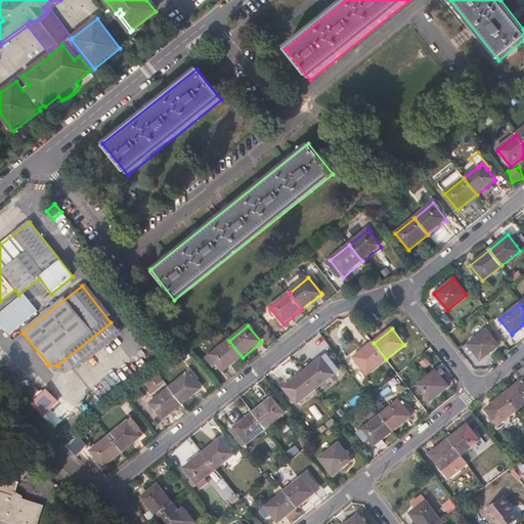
[(486,330),(468,344),(480,360),(499,345),(486,330)]
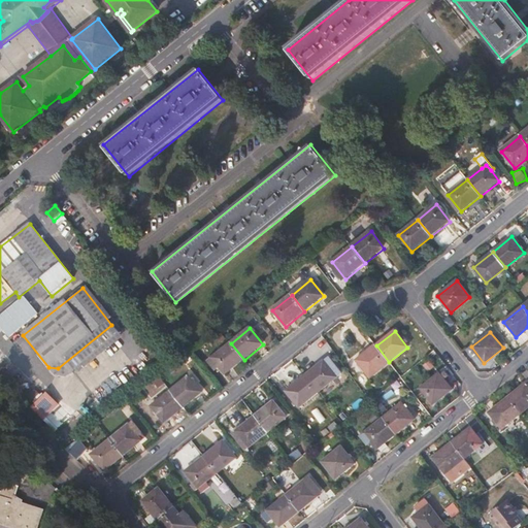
[(225,375),(244,360),(231,343),(211,359),(225,375)]
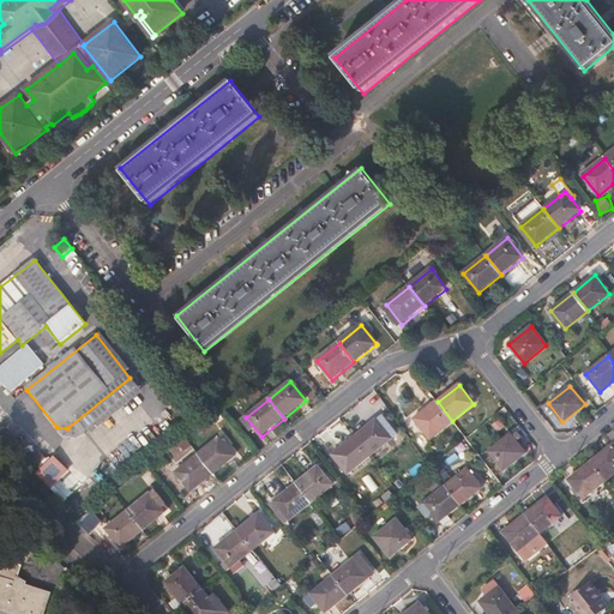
[(431,439),(453,422),(452,421),(438,402),(437,401),(414,419),(431,439)]
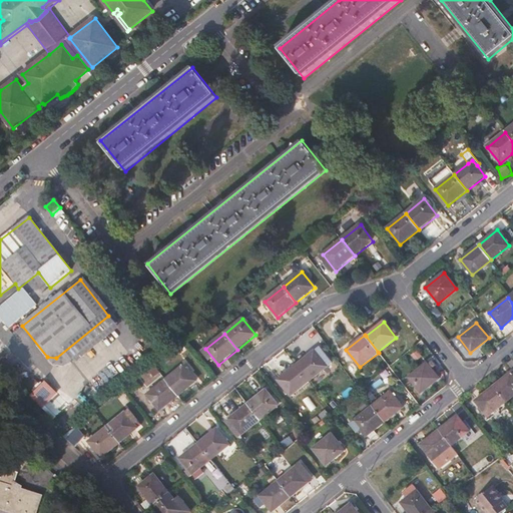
[(315,351),(297,366),(309,381),(328,367),(315,351)]
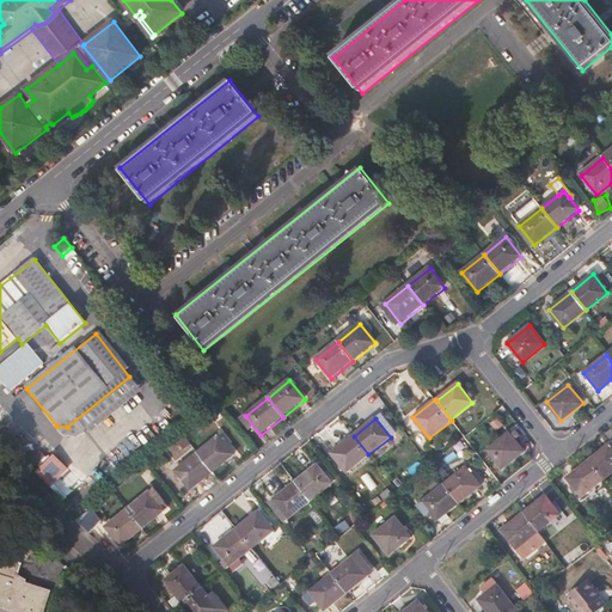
[(508,433),(487,450),(501,469),(524,451),(508,433)]
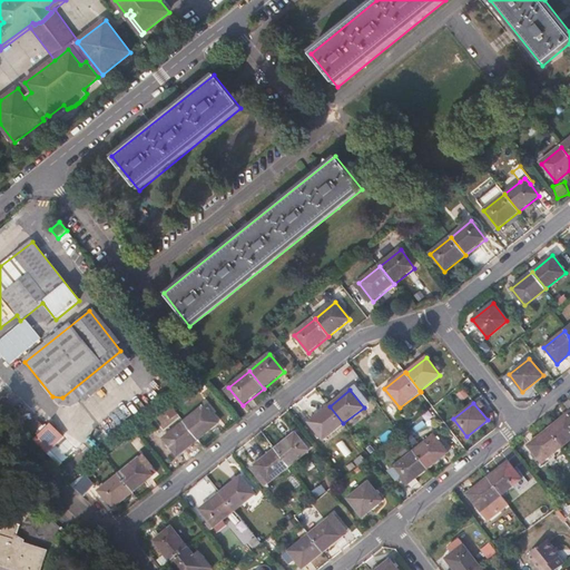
[(185,422),(199,440),(219,423),(205,405),(185,422)]
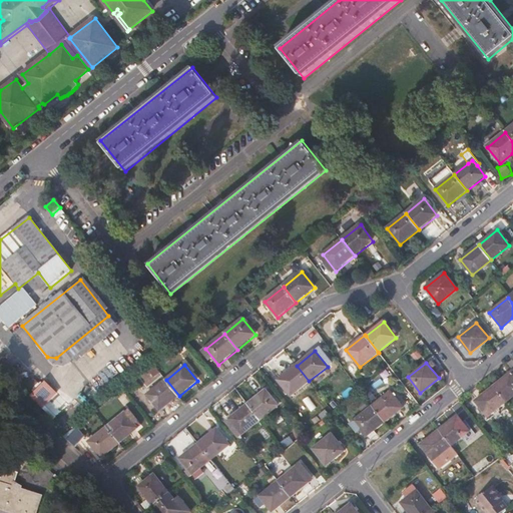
[(309,381),(297,366),(278,381),(290,396),(309,381)]
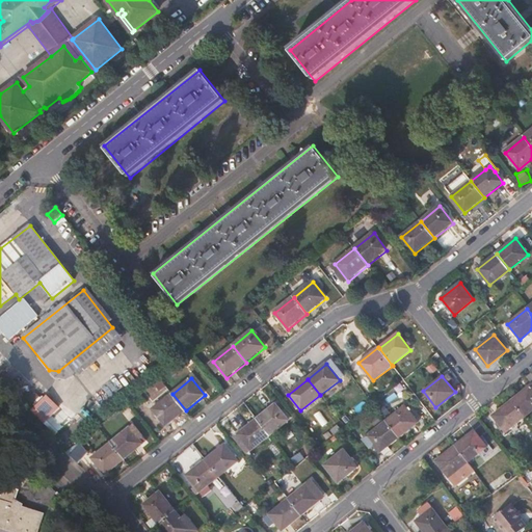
[(531,387),(530,384),(511,400),(525,417),(531,409),(531,387)]
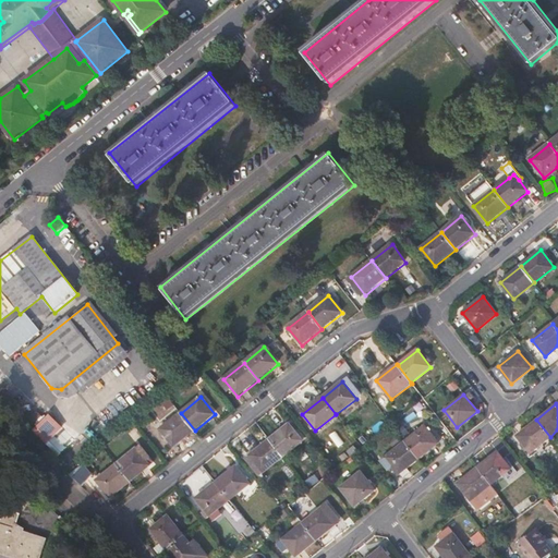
[(50,411),(44,416),(38,410),(28,417),(36,425),(33,427),(58,457),(76,440),(50,411)]
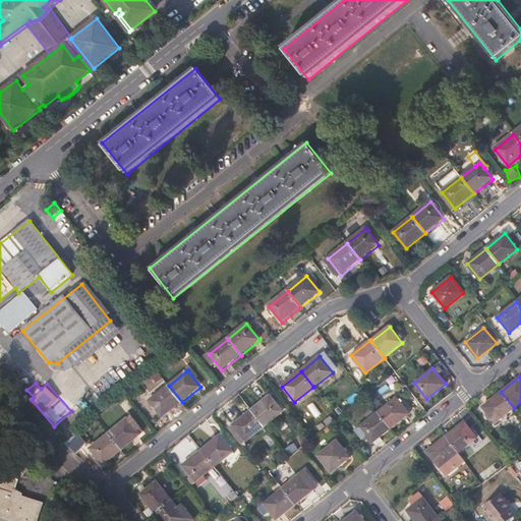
[(162,417),(182,402),(169,386),(150,401),(162,417)]
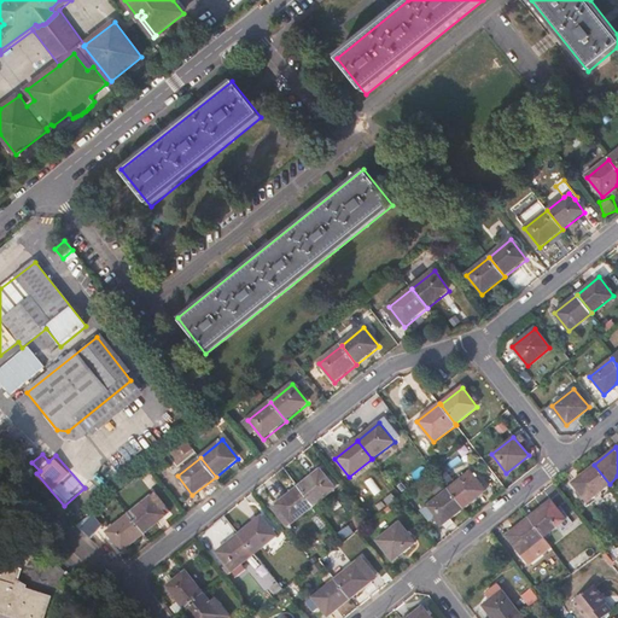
[(610,484),(594,465),(571,483),(587,502),(610,484)]
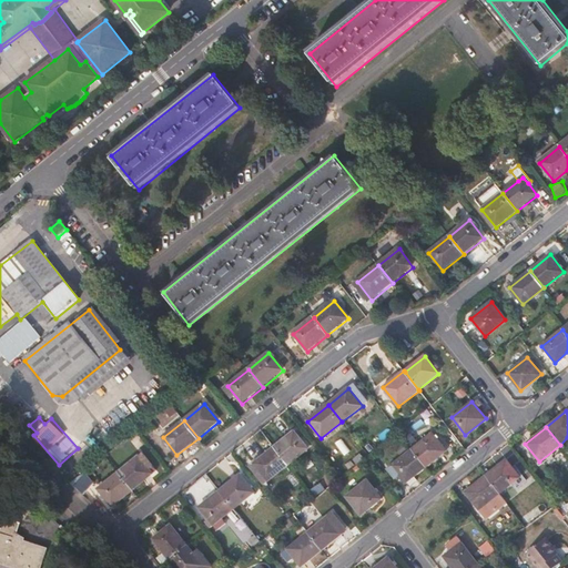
[(294,432),(274,447),(288,465),(308,448),(294,432)]
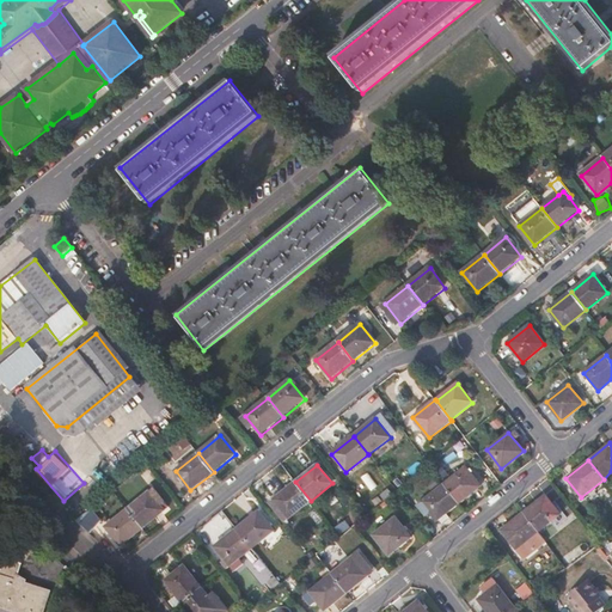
[(444,484),(458,503),(481,485),(465,466),(444,484)]
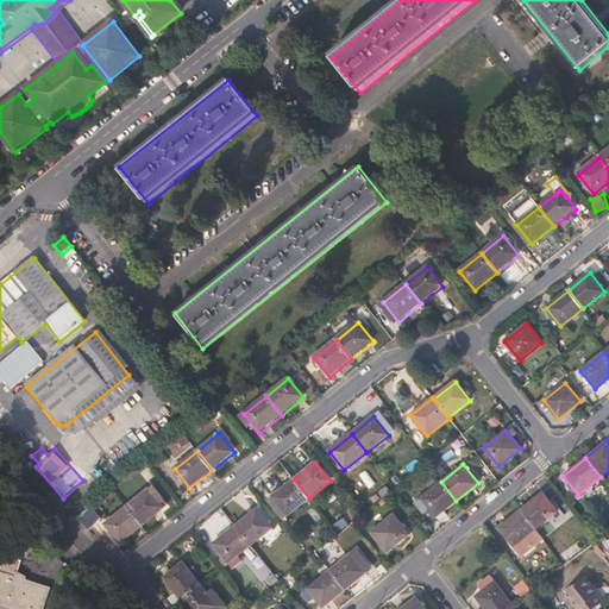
[(309,498),(294,479),(271,497),(287,516),(309,498)]
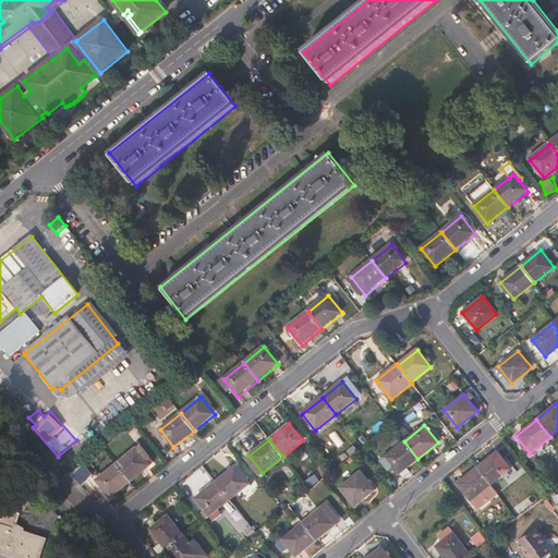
[(404,469),(417,459),(404,441),(379,460),(388,470),(391,468),(397,475),(400,473),(403,476),(407,472),(404,469)]
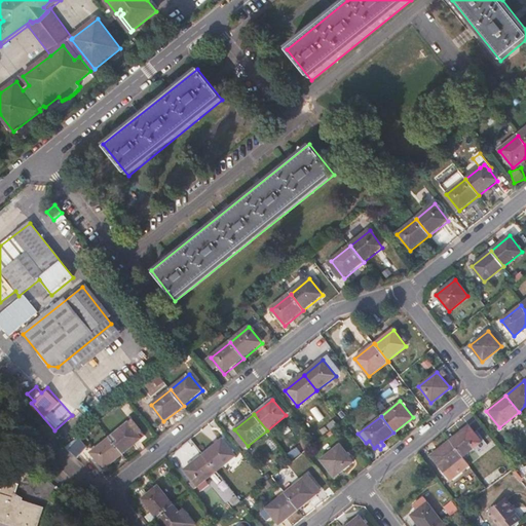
[(109,438),(122,454),(141,440),(138,436),(142,433),(132,420),(109,438)]
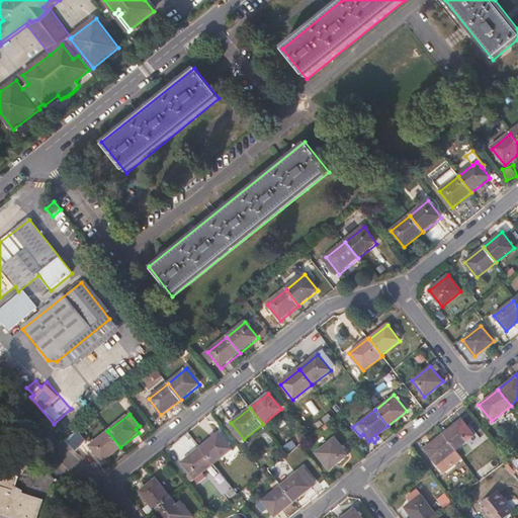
[(461,419),(442,434),(455,450),(473,435),(461,419)]
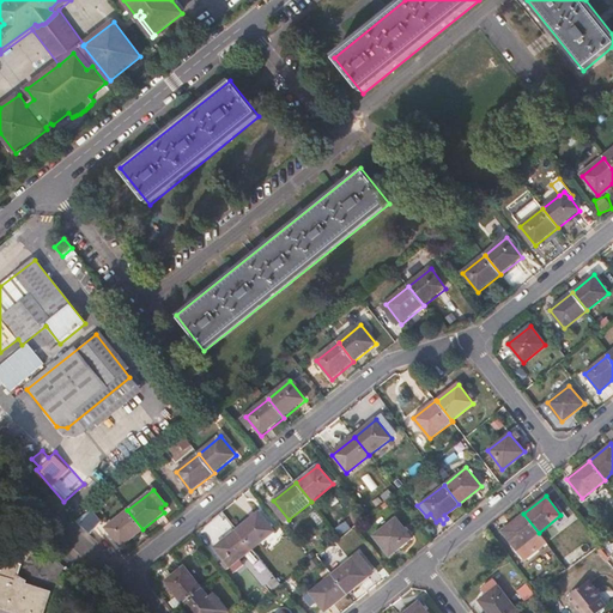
[(90,510),(76,523),(86,533),(99,521),(90,510)]
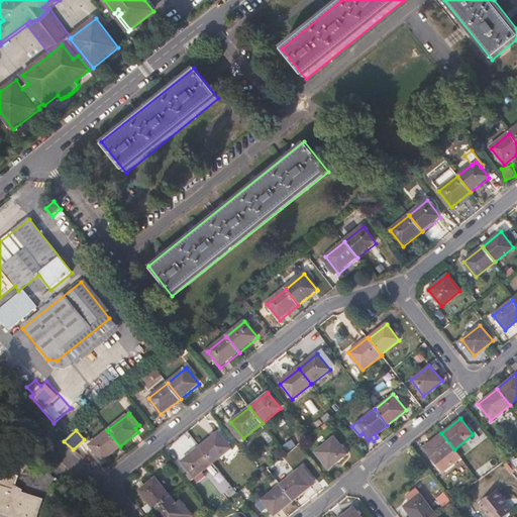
[(102,461),(120,446),(107,430),(89,445),(102,461)]
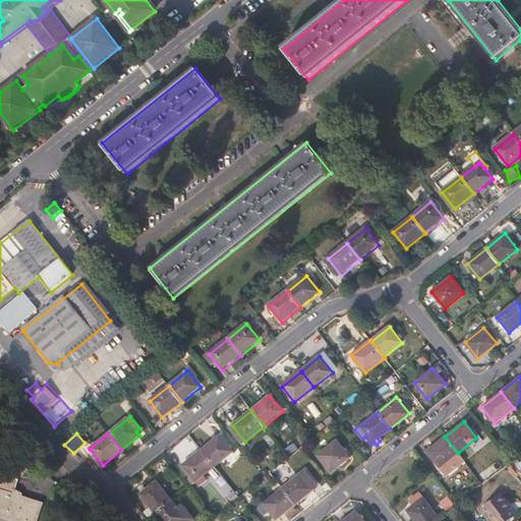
[(220,436),(200,451),(214,466),(233,452),(220,436)]
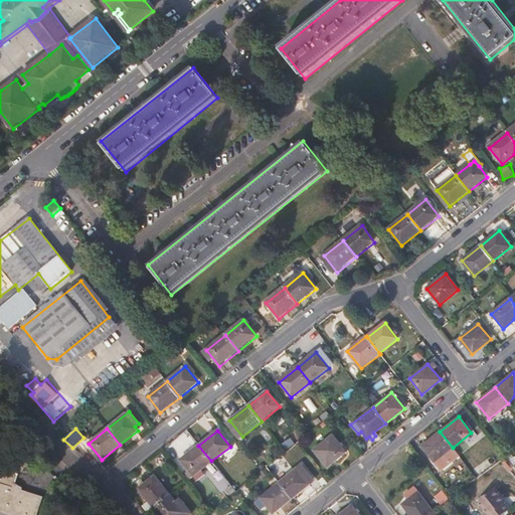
[(453,448),(440,432),(421,447),(435,463),(453,448)]
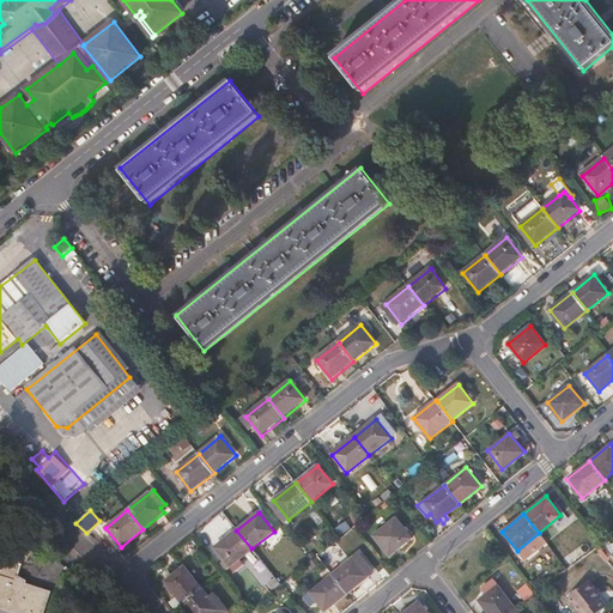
[(413,540),(395,516),(370,536),(388,558),(413,540)]
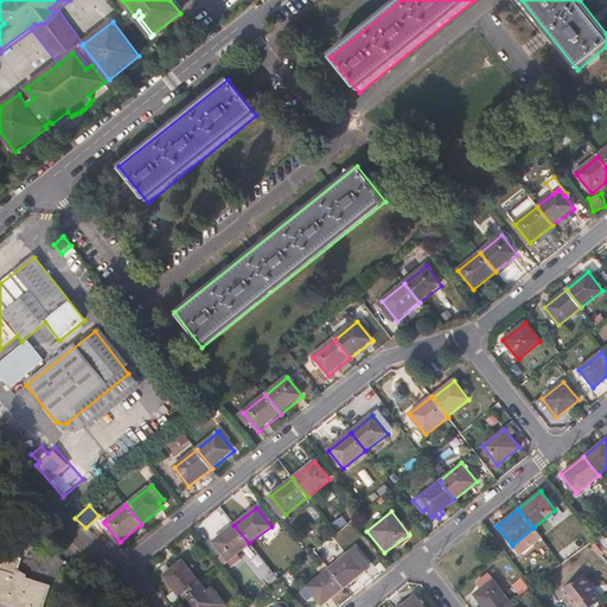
[(249,543),(234,525),(212,542),(228,561),(249,543)]
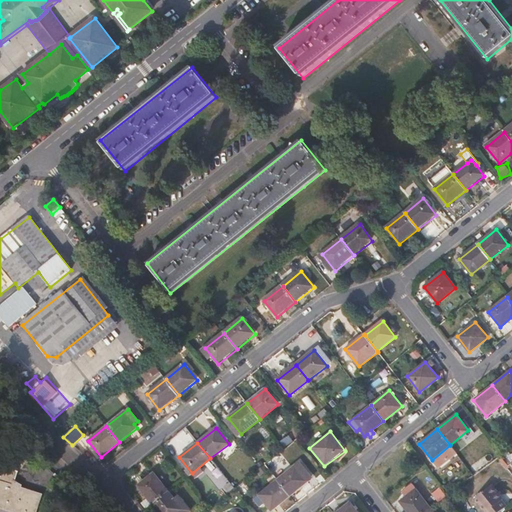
[(277,479),(290,495),(308,481),(303,474),(306,471),(299,462),(277,479)]
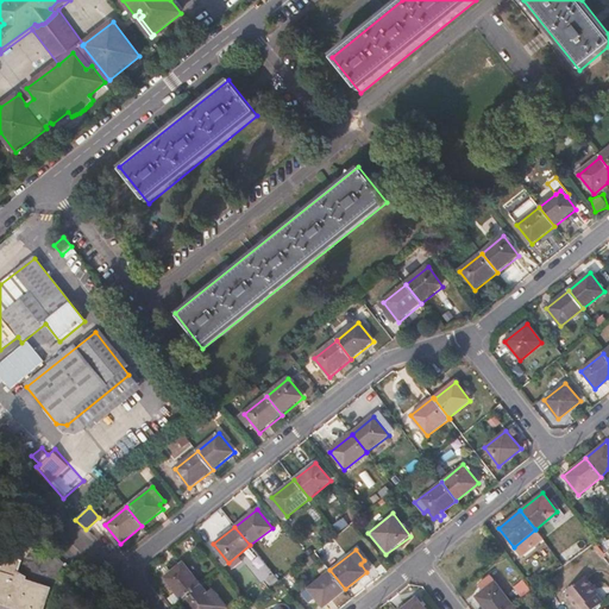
[(164,578),(182,600),(201,585),(183,564),(164,578)]
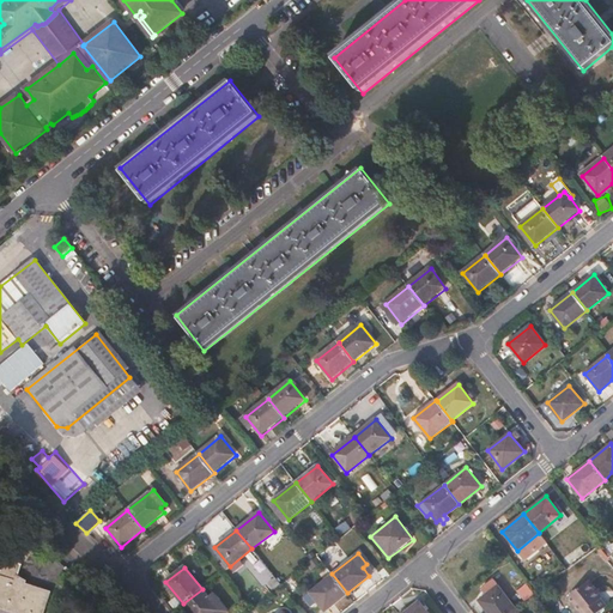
[(0,612),(31,612),(36,599),(4,588),(7,572),(0,570),(0,612)]
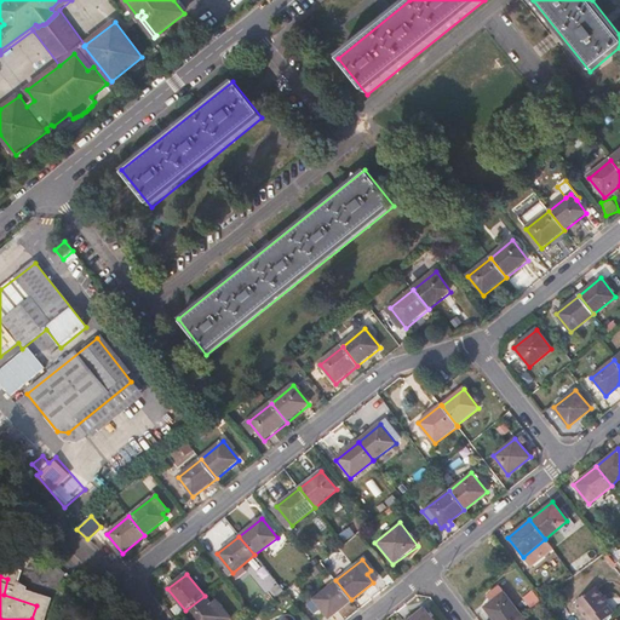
[(329,618),(351,600),(336,580),(309,602),(314,609),(319,606),(329,618)]
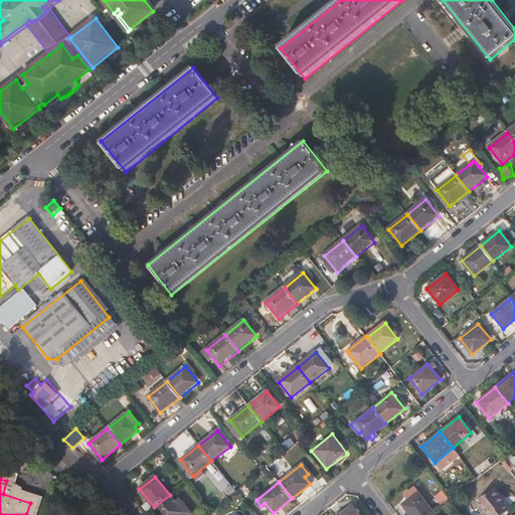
[(475,502),(485,514),(502,514),(508,510),(499,499),(500,497),(493,489),(475,502)]
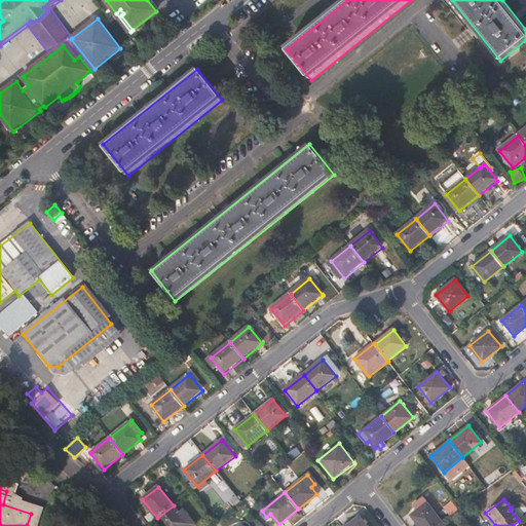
[(444,509),(450,517),(458,511),(452,502),(444,509)]
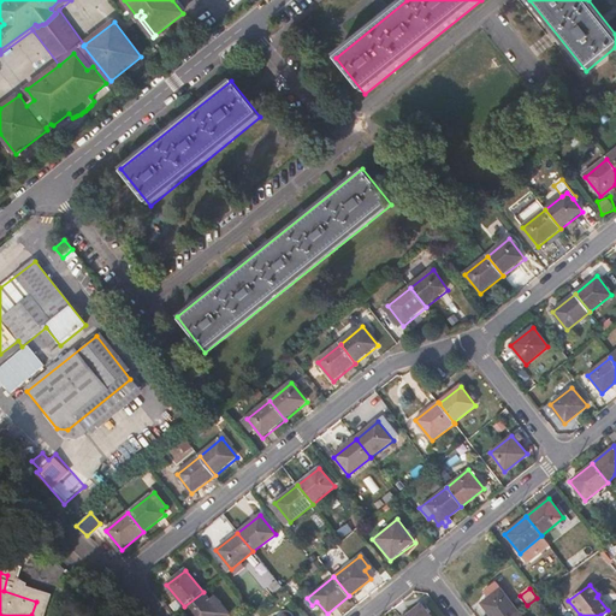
[(203,592),(184,606),(190,615),(227,615),(230,615),(214,597),(209,600),(203,592)]
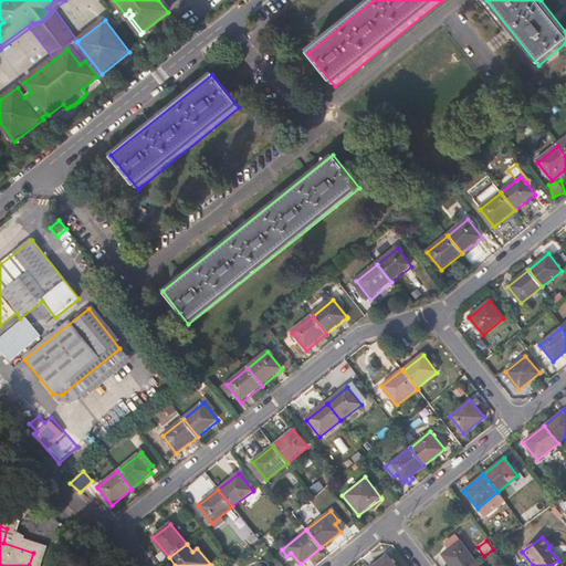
[(443,557),(450,565),(471,565),(475,563),(461,544),(443,557)]
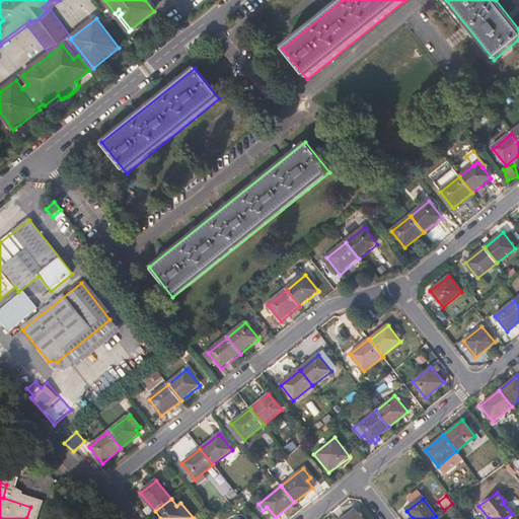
[(361,518),(355,510),(344,518),(361,518)]
